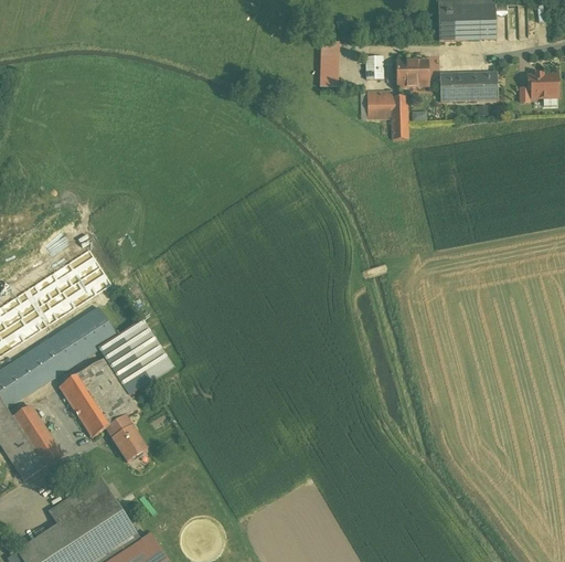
[(437,0),(438,40),(497,39),(494,0),(437,0)]
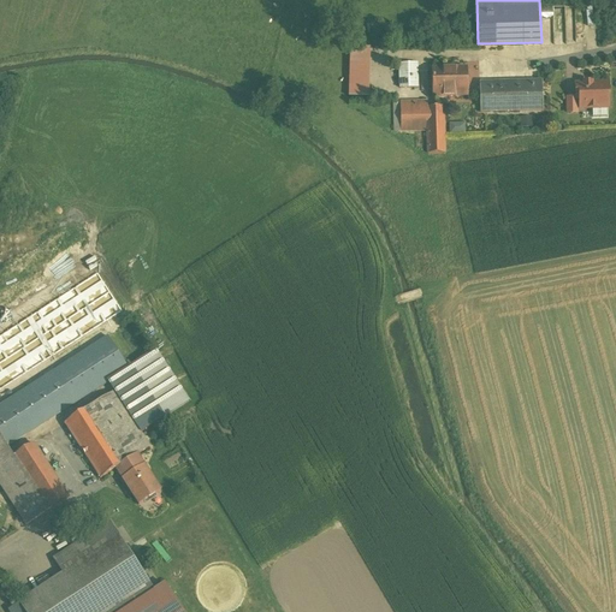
[(369,46),(350,45),(348,93),(368,94),(369,46)]
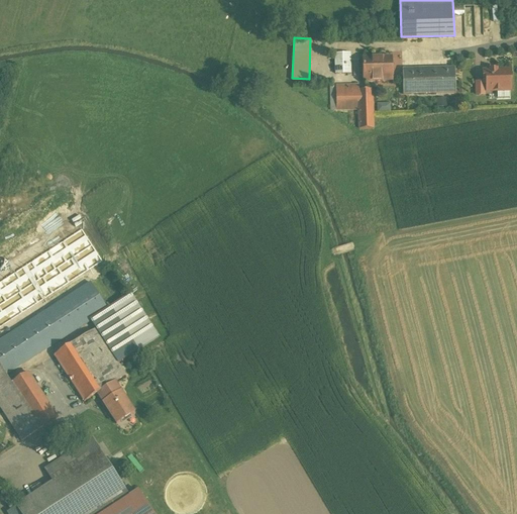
[(349,50),(335,50),(335,72),(350,72),(349,50)]
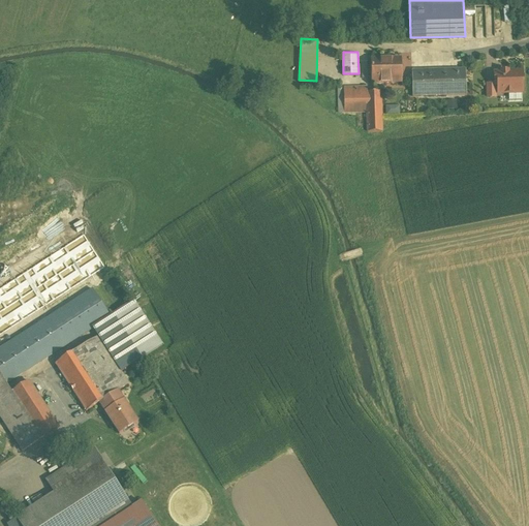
[(401,55),(370,56),(371,81),(401,80),(401,55)]
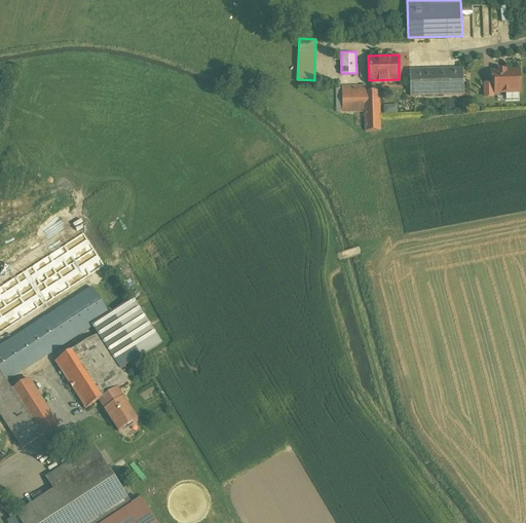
[(462,66),(409,68),(410,92),(463,91),(462,66)]
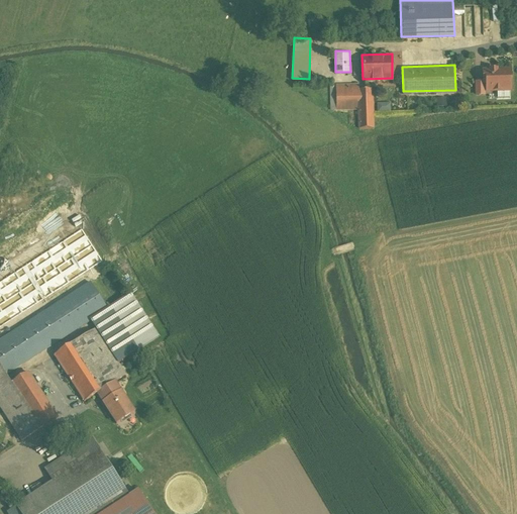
[(490,68),(484,68),(484,80),(487,80),(487,88),(510,87),(510,68),(497,68),(497,67),(490,67),(490,68)]
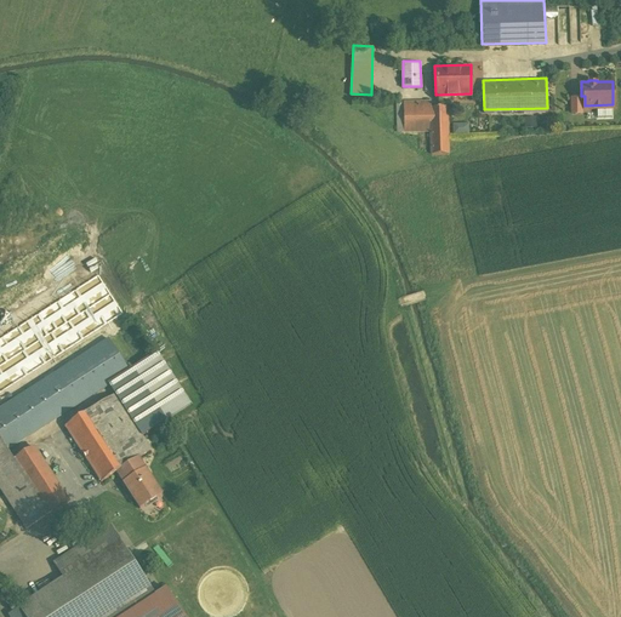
[(431,100),(397,101),(398,130),(431,129),(431,152),(449,152),(448,104),(431,104),(431,100)]
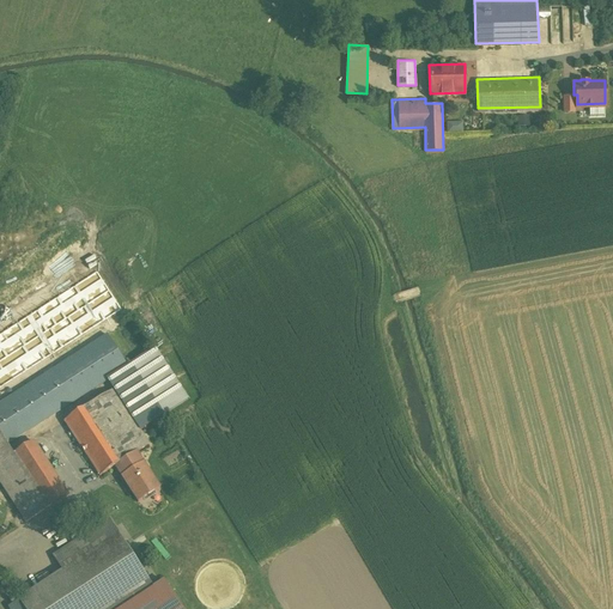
[(520,113),(519,122),(530,122),(530,113),(520,113)]
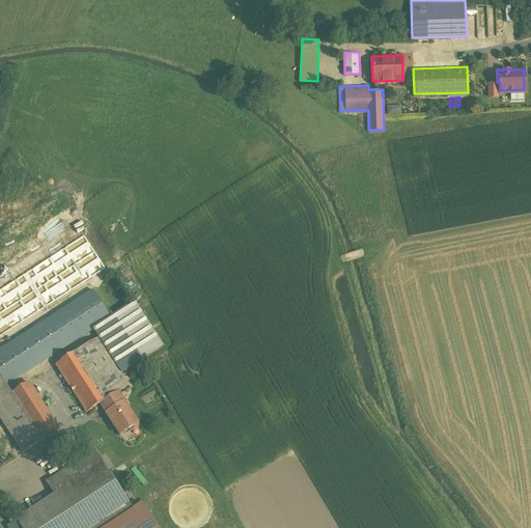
[(389,112),(402,112),(402,103),(389,103),(389,112)]
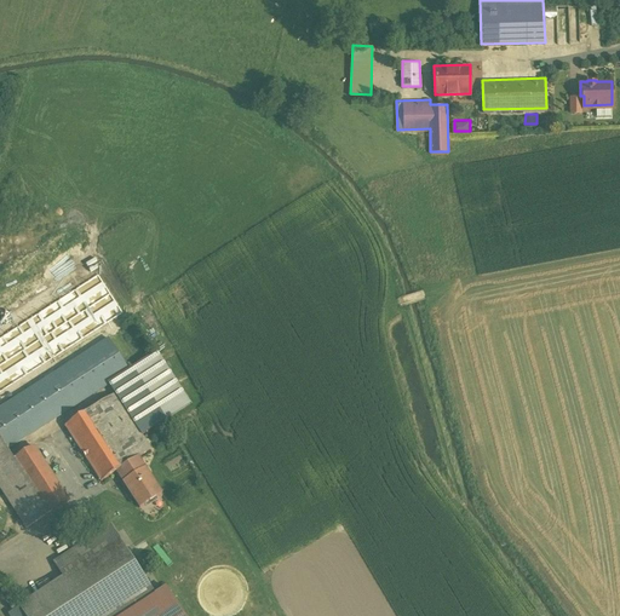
[(0,435),(7,445),(108,381),(130,367),(127,364),(109,335),(0,404),(0,435)]
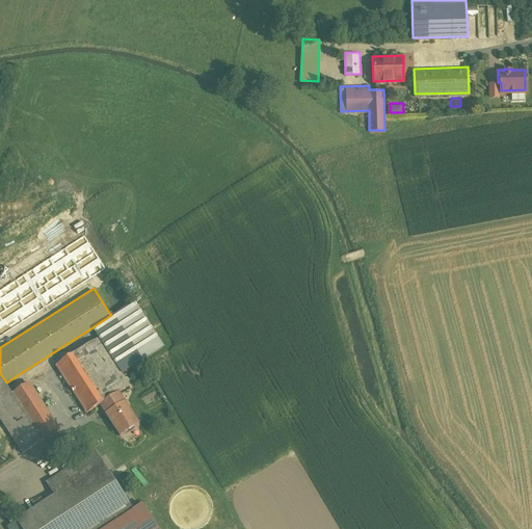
[(92,327),(98,336),(120,370),(163,342),(134,297),(109,313),(111,315),(92,327)]
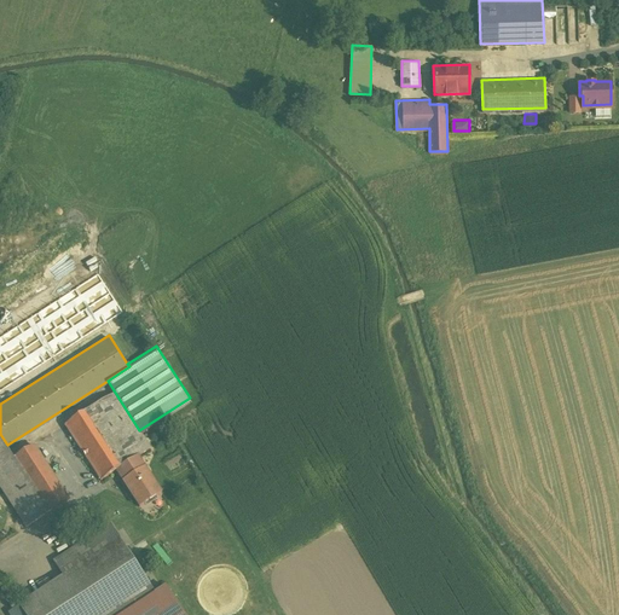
[(114,390),(64,422),(100,477),(125,463),(133,457),(150,446),(139,430),(114,390)]
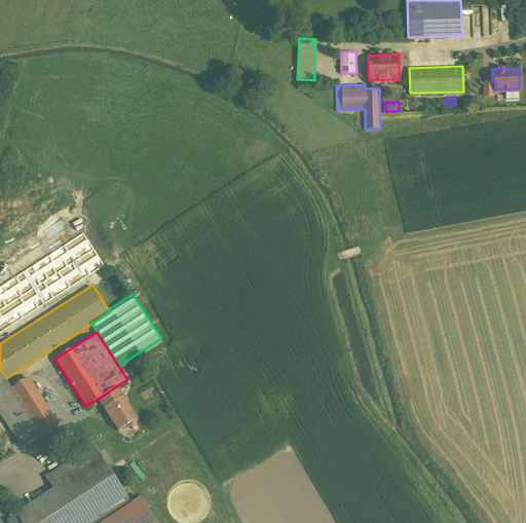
[(6,378),(0,369),(0,410),(23,446),(59,423),(28,376),(11,387),(6,378)]
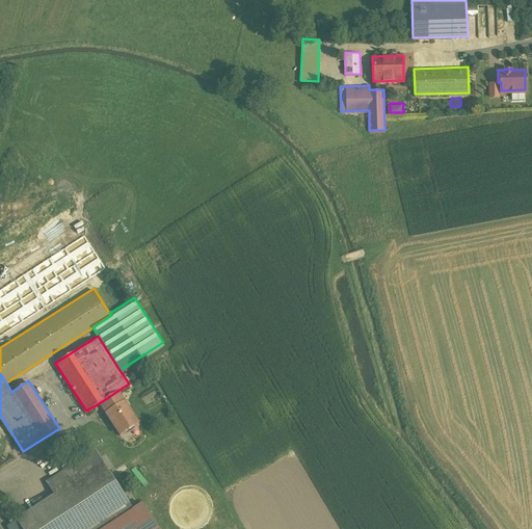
[(121,402),(114,393),(107,398),(113,406),(106,412),(121,433),(138,422),(124,399),(121,402)]
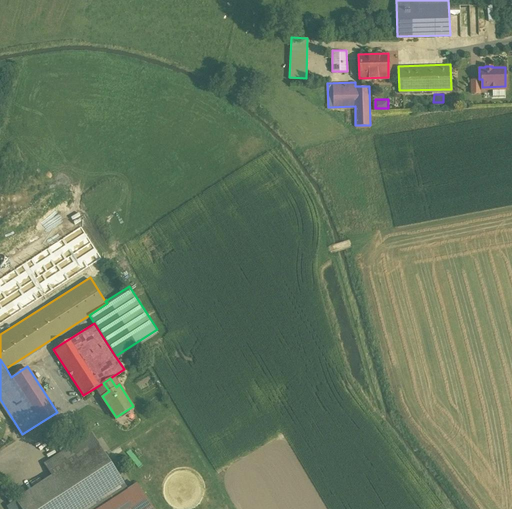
[(15,498),(22,508),(97,508),(128,489),(91,431),(45,462),(52,474),(15,498)]
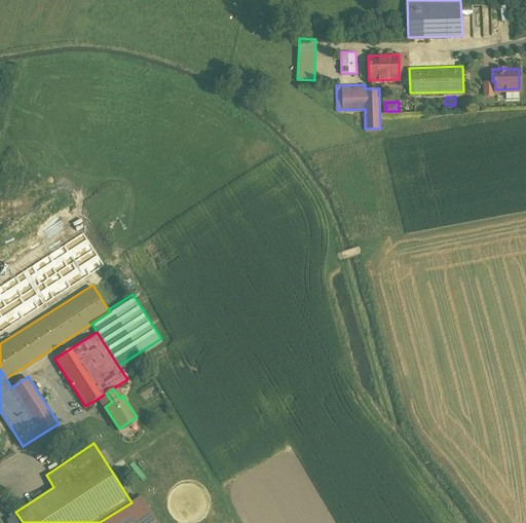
[(100,522),(157,522),(141,496),(132,502),(100,522)]
